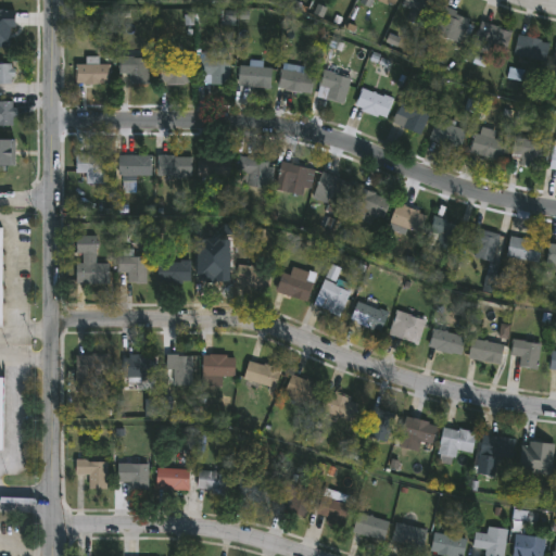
[(399,15),(404,0),(431,0),(424,24),(399,15)]
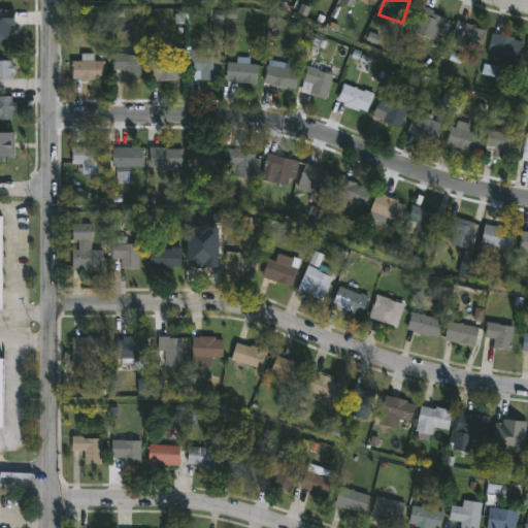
[(409,30),(421,7),(447,20),(435,42),(409,30)]
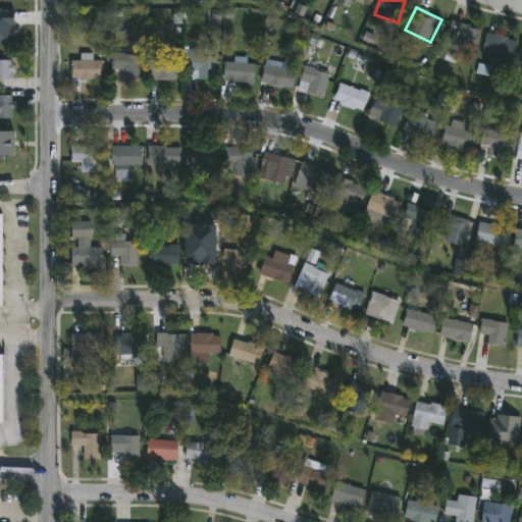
[(480,32),(473,51),(444,42),(451,21),(480,32)]
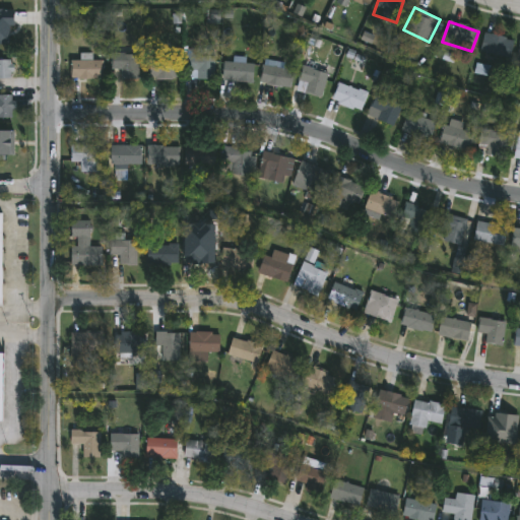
[(0,28),(10,28),(10,50),(0,50),(0,28)]
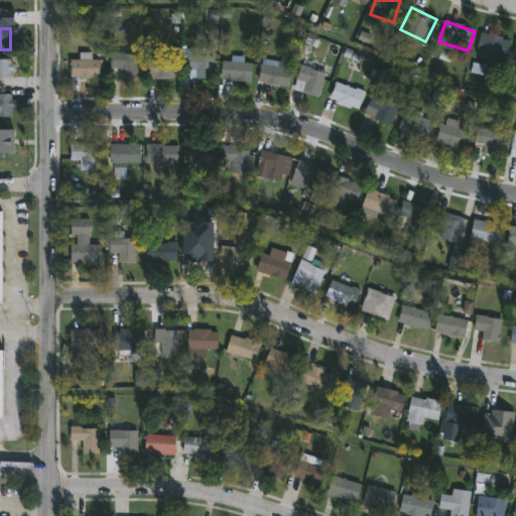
[(506,58),(476,54),(479,35),(509,39),(506,58)]
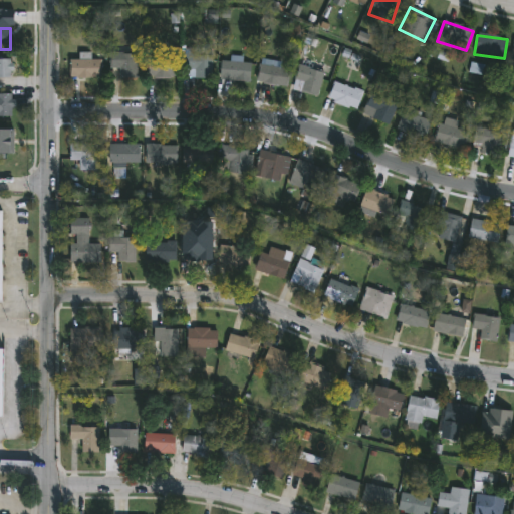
[(185,78),(185,50),(211,50),(211,78),(185,78)]
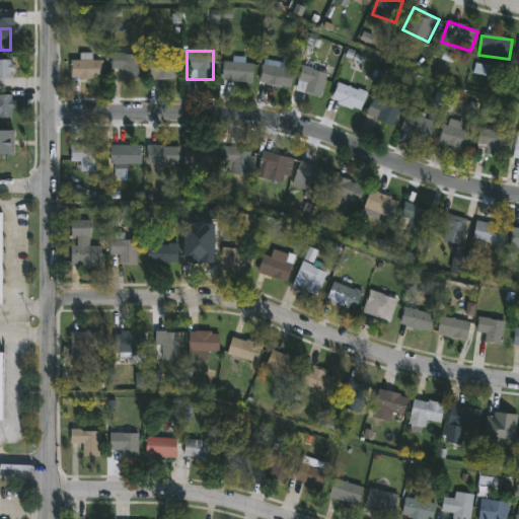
[(138,80),(120,80),(120,55),(138,55),(138,80)]
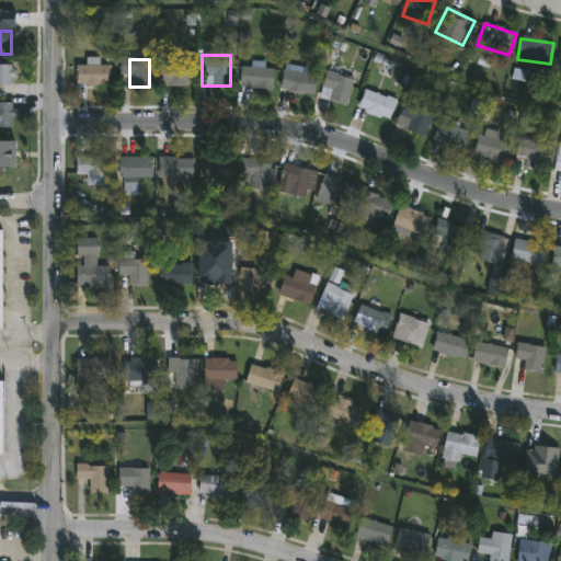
[(193,87),(159,87),(159,64),(193,64),(193,87)]
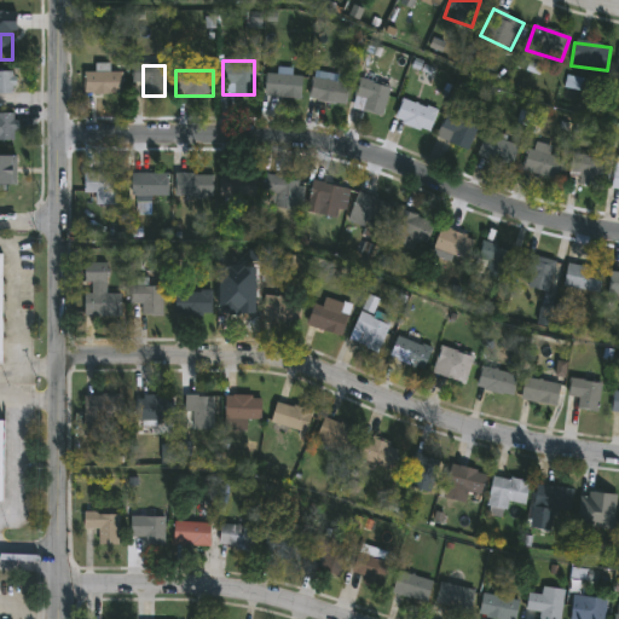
[(352,109),(363,70),(393,79),(381,117),(352,109)]
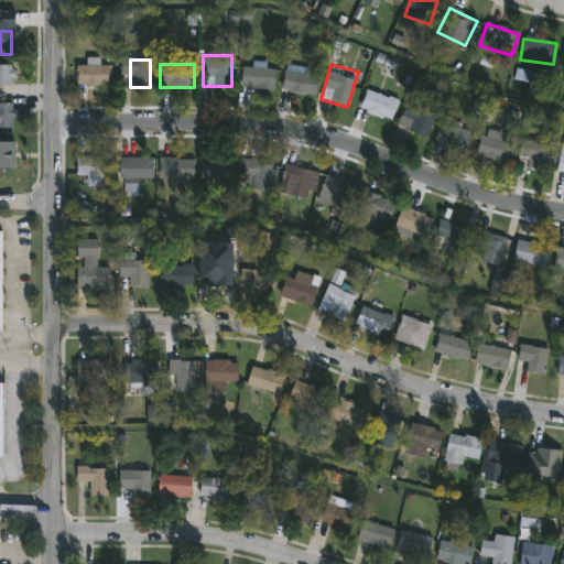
[(13,85),(0,85),(0,66),(13,66),(13,85)]
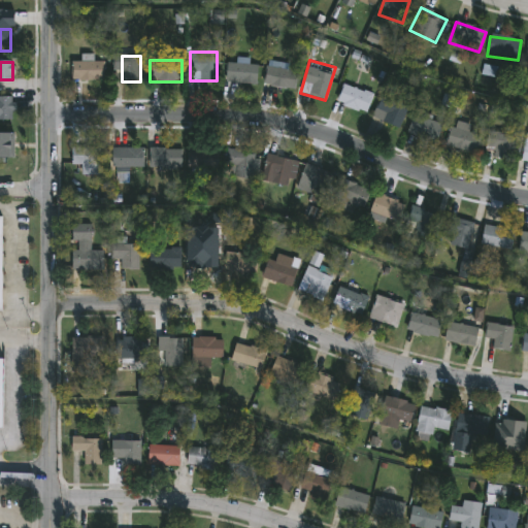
[(71,62),(103,62),(103,80),(71,80),(71,62)]
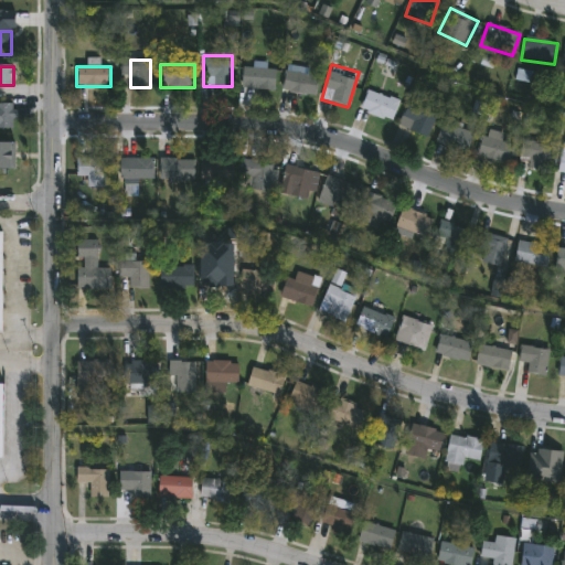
[(274,68),(274,89),(242,89),(242,68),(274,68)]
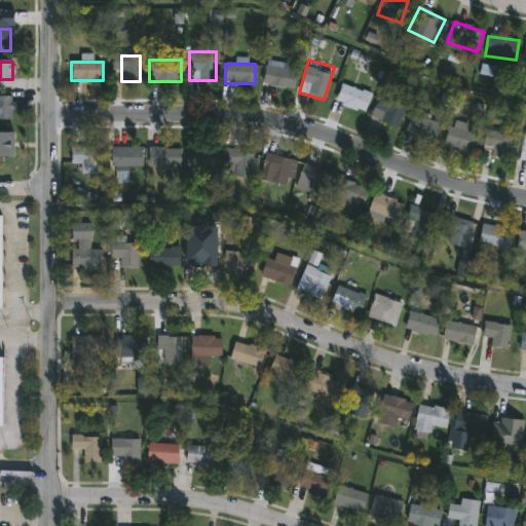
[(262,85),(265,67),(294,72),(291,90),(262,85)]
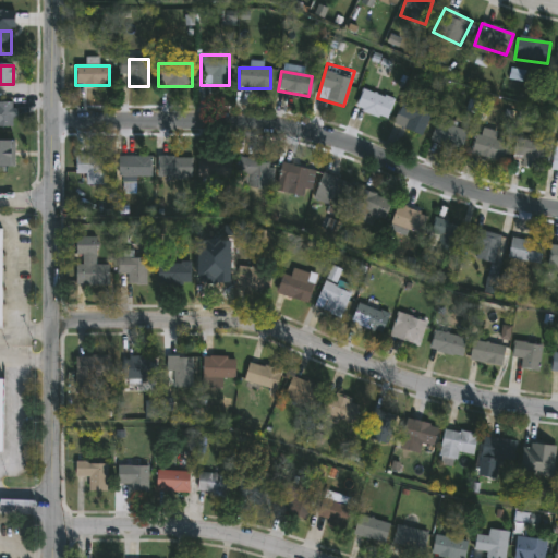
[(386,120),(354,109),(361,89),(392,99),(386,120)]
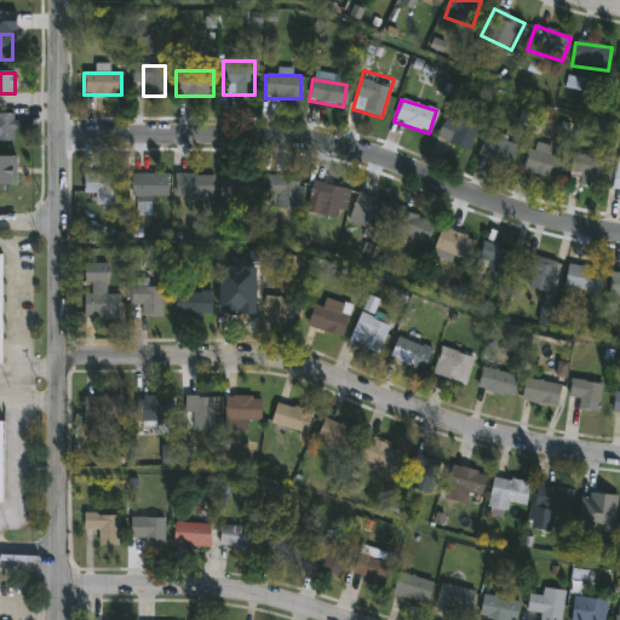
[(466,151),(436,137),(448,112),(478,126),(466,151)]
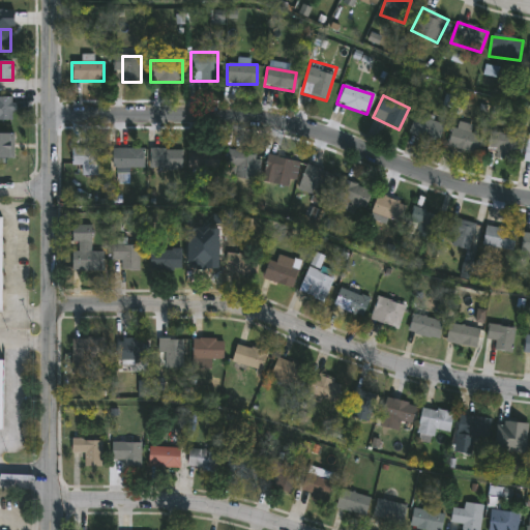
[(11,121),(0,121),(0,98),(11,98),(11,121)]
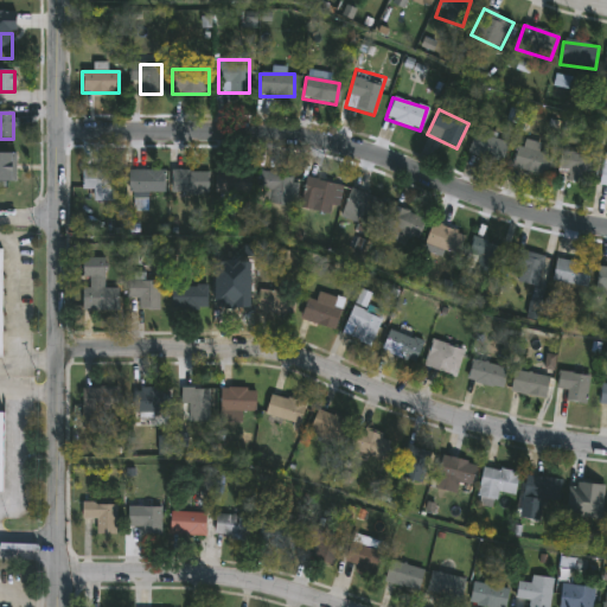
[(509,145),(499,166),(467,152),(475,131),(509,145)]
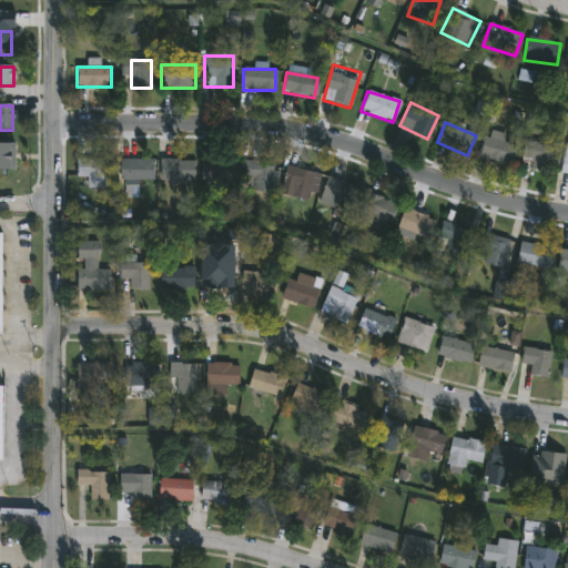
[(503,132),(506,145),(511,144),(515,156),(485,164),(478,139),(503,132)]
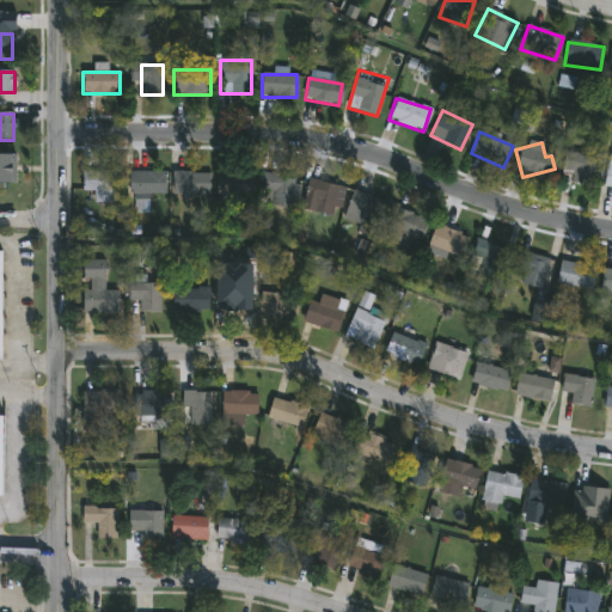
[(571,185),(570,173),(564,173),(563,157),(594,154),(595,185),(571,185)]
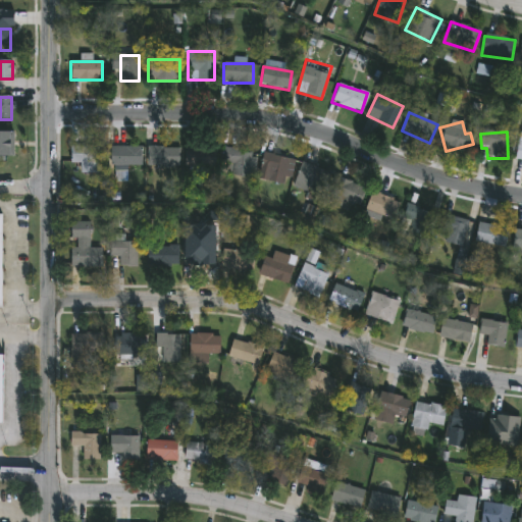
[(141,146),(141,168),(110,168),(110,146),(141,146)]
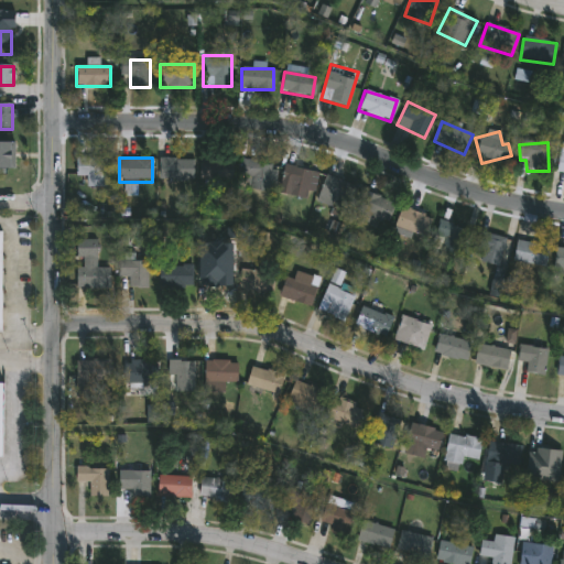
[(199,158),(225,158),(225,180),(199,180),(199,158)]
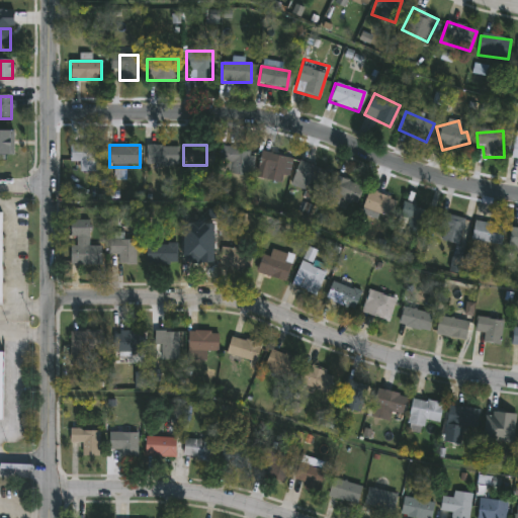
[(70,162),(70,146),(97,146),(96,171),(79,171),(79,162),(70,162)]
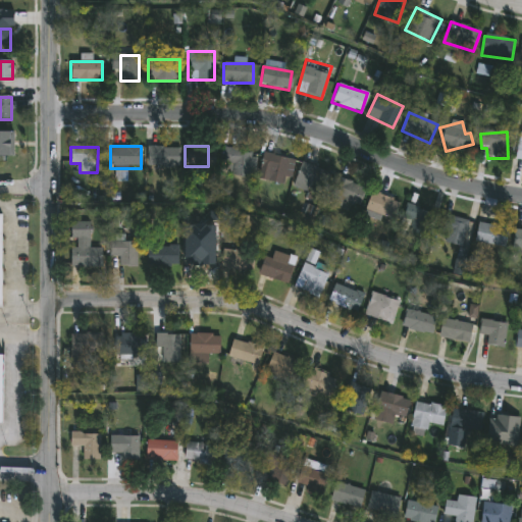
[(178,147),(178,167),(147,166),(147,147),(178,147)]
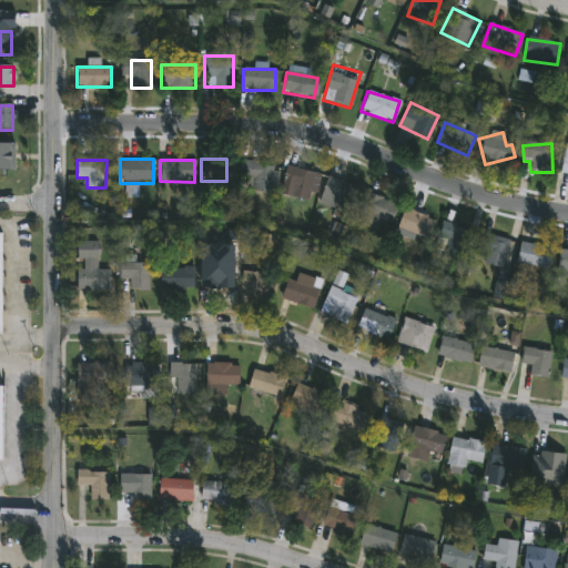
[(272,192),(252,192),(252,179),(242,179),(242,163),(272,163),(272,192)]
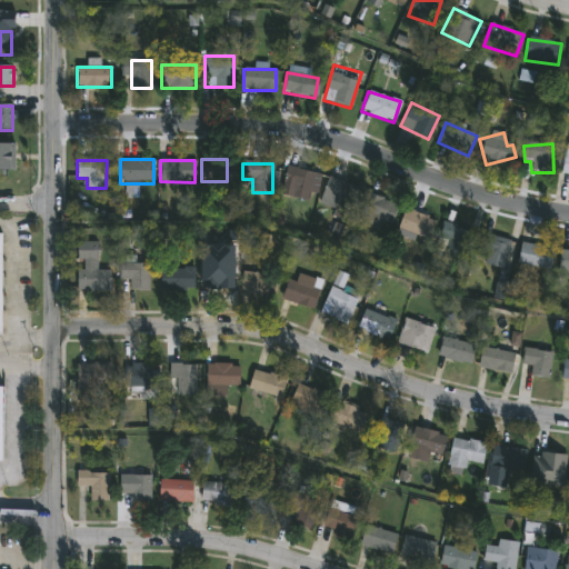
[(312,201),(281,195),(287,168),(318,173),(312,201)]
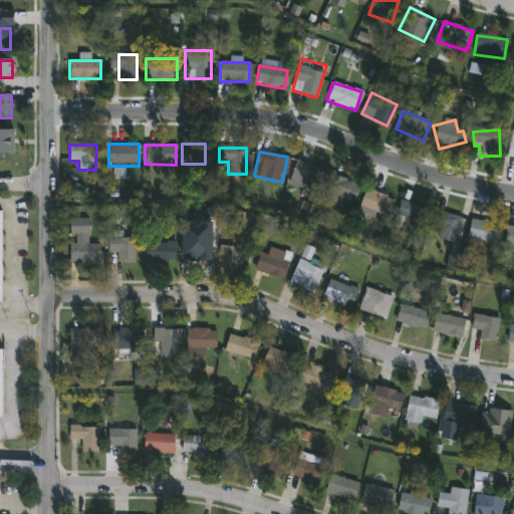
[(325,169),(317,195),(288,186),(296,160),(325,169)]
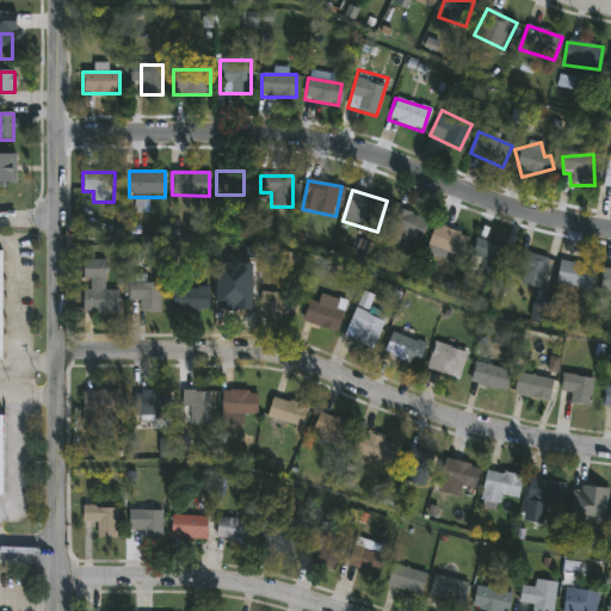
[(460,258),(427,245),(436,223),(468,236),(460,258)]
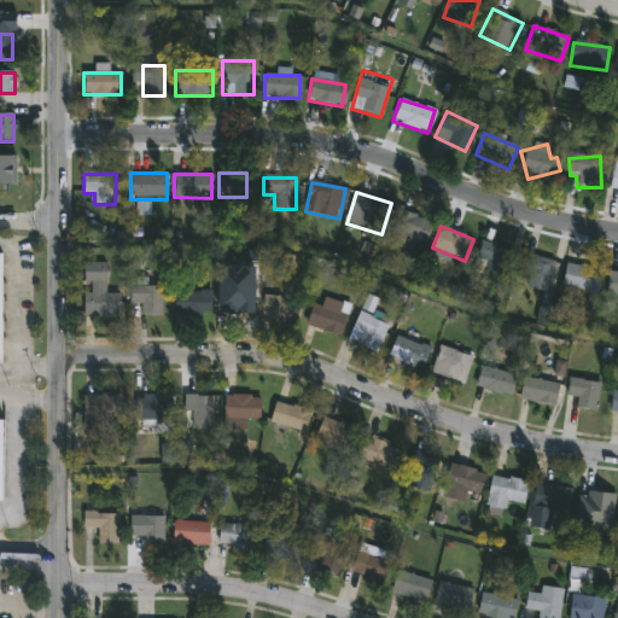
[(503,279),(484,275),(487,261),(476,258),(481,242),(511,248),(503,279)]
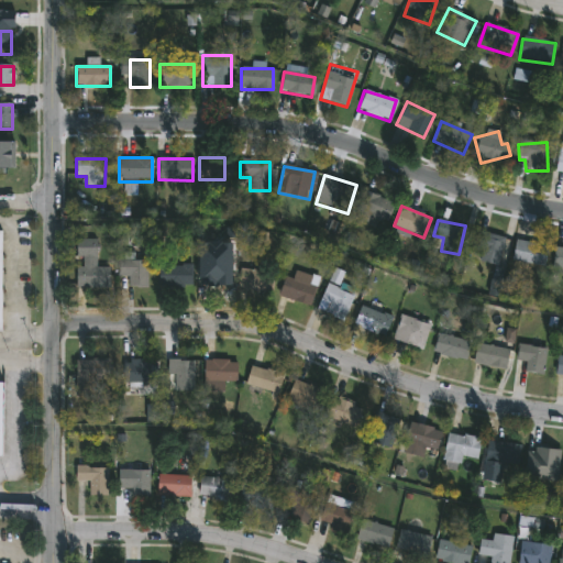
[(504,238),(497,265),(478,262),(482,250),(473,249),(477,231),(504,238)]
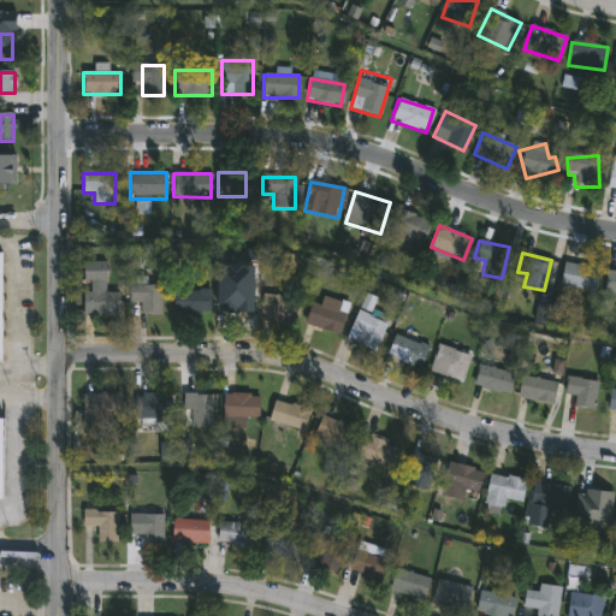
[(83,262),(106,261),(106,291),(119,291),(119,314),(83,314),(83,262)]
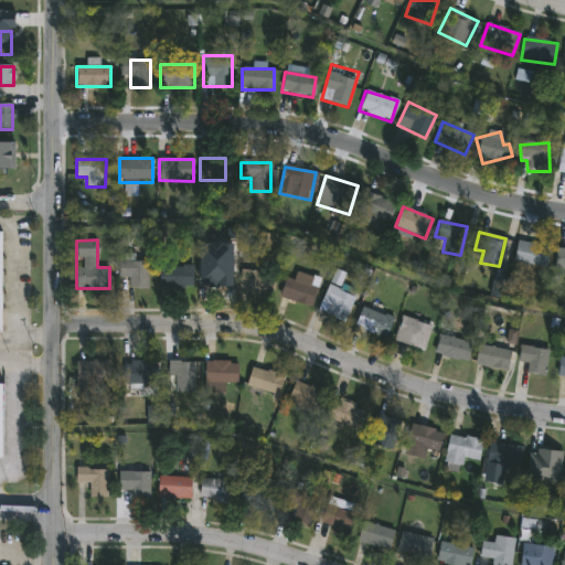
[(546,267),(514,262),(516,242),(550,246),(546,267)]
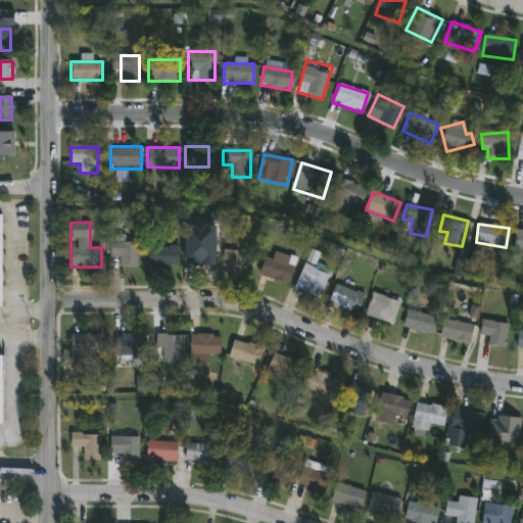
[(522,248),(514,248),(516,230),(522,230),(522,248)]
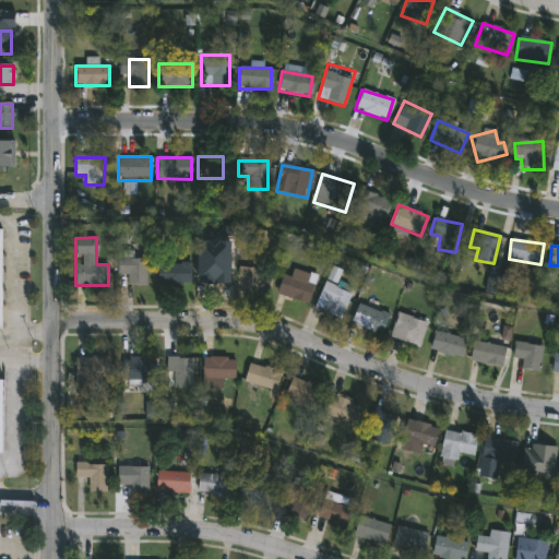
[(206,257),(235,263),(228,289),(201,283),(206,257)]
